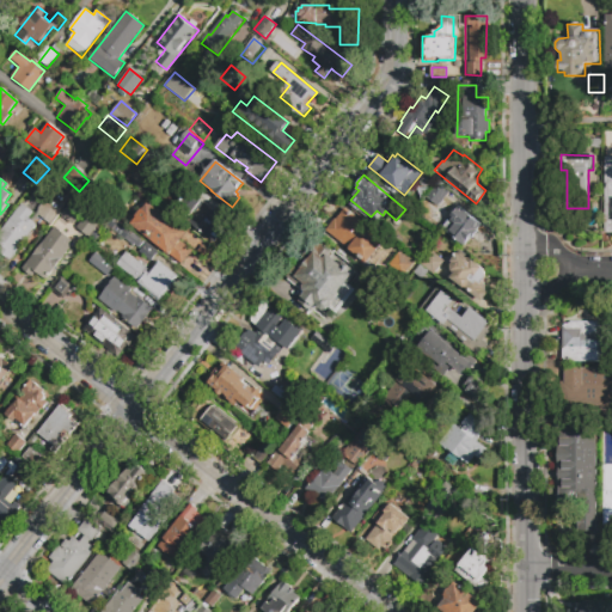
[(50,222),(36,210),(61,181),(75,193),(50,222)]
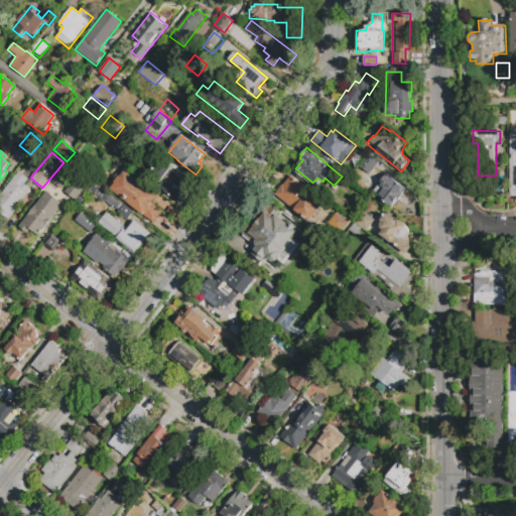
[(360,168),(370,155),(381,163),(371,177),(360,168)]
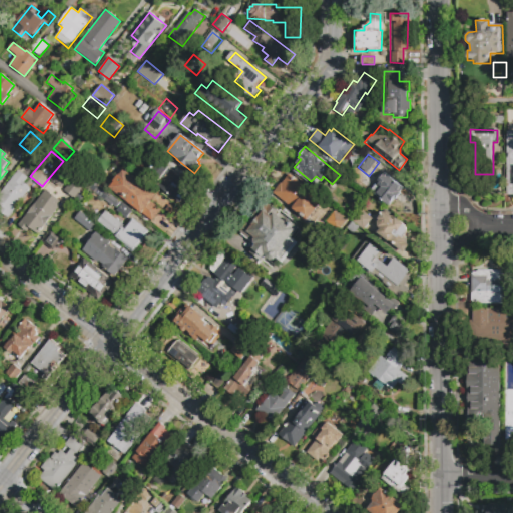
[(180,205),(151,182),(157,175),(151,171),(157,164),(163,170),(166,167),(193,189),(180,205)]
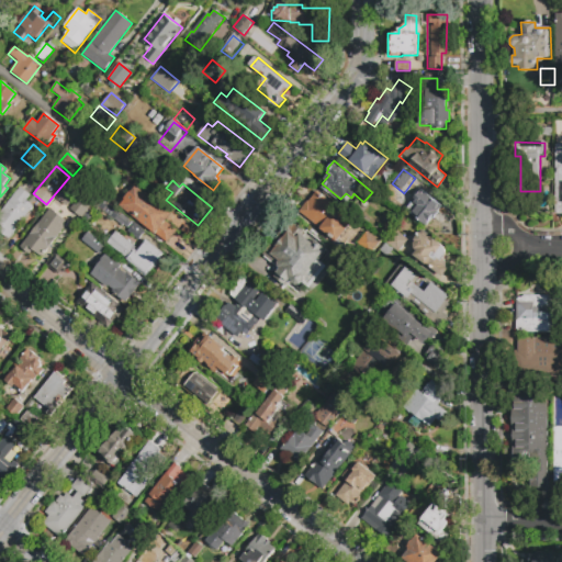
[(66,206),(55,199),(66,186),(76,193),(66,206)]
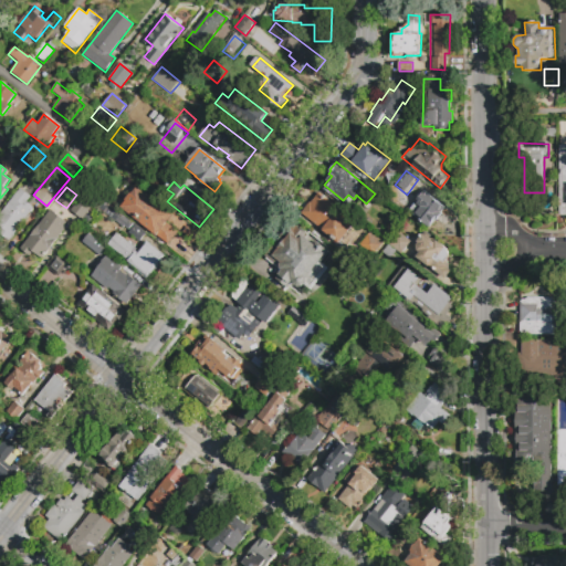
[(122,208),(136,188),(173,216),(167,223),(178,232),(168,244),(122,208)]
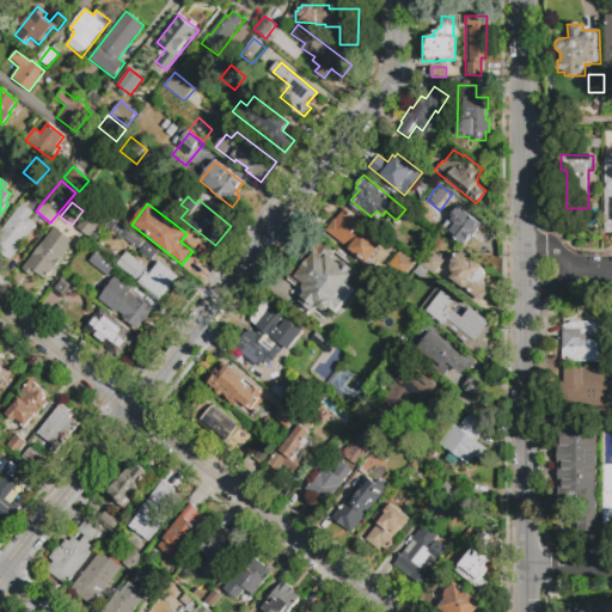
[(11,261),(0,252),(0,232),(23,204),(35,213),(30,219),(38,226),(11,261)]
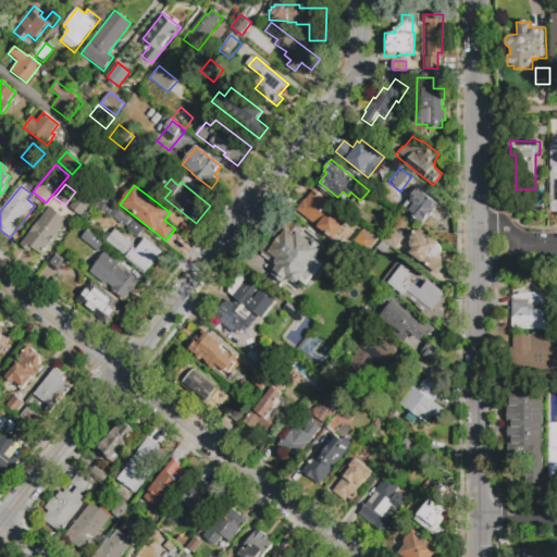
[(82,215),(70,207),(84,188),(96,197),(82,215)]
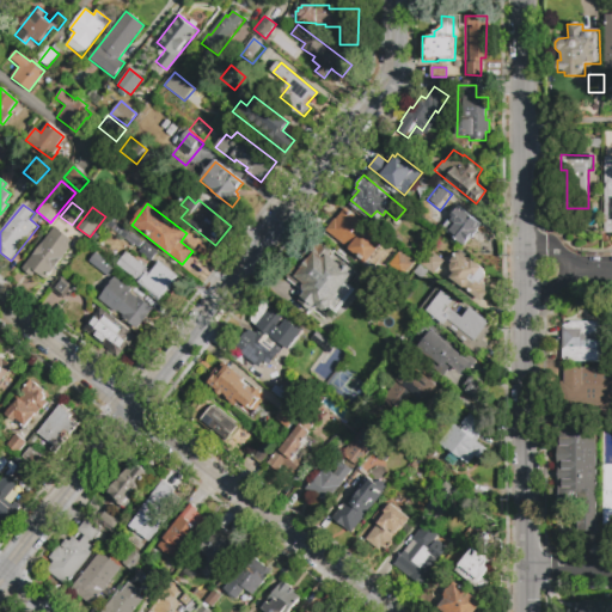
[(459,207),(482,224),(465,245),(444,227),(459,207)]
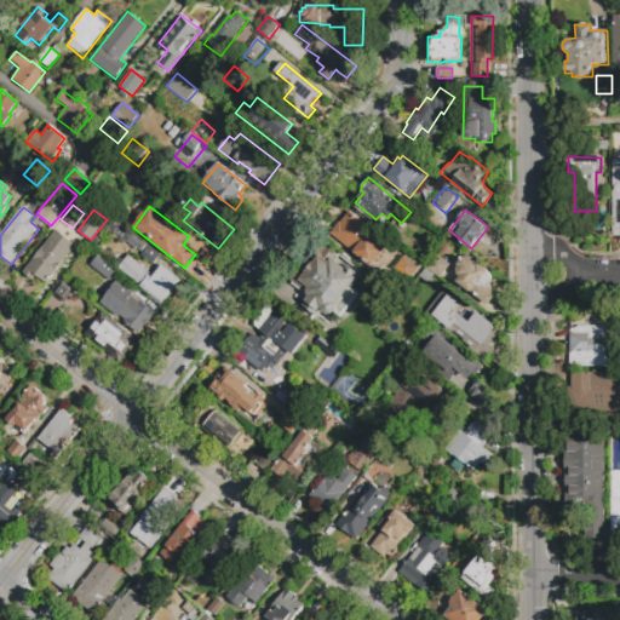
[(329,235),(348,212),(389,244),(371,268),(329,235)]
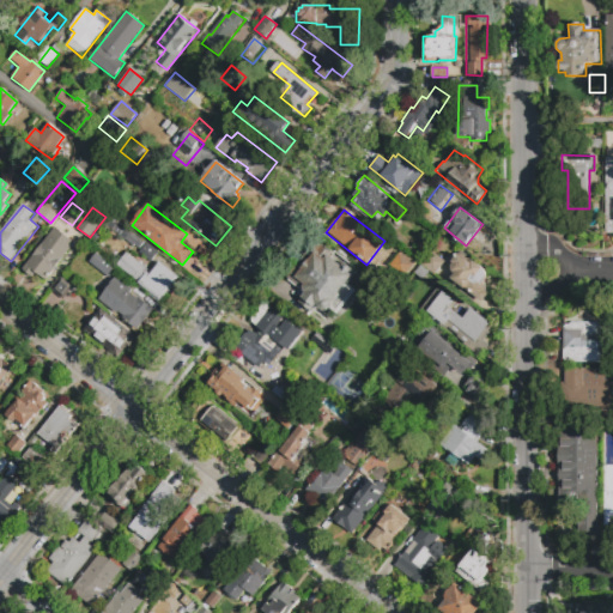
[(127,243),(105,225),(111,217),(159,256),(152,265),(140,255),(141,252),(128,241),(127,243)]
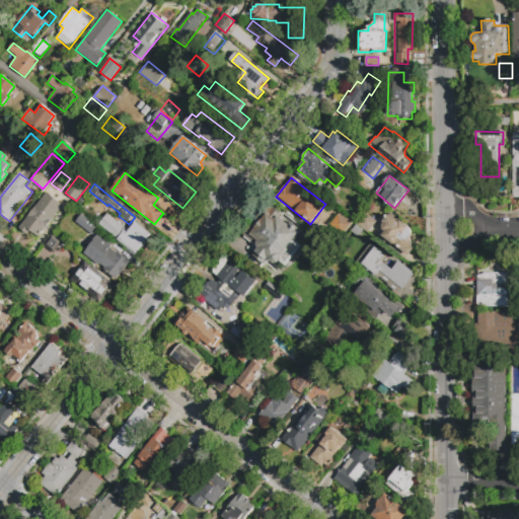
[(27,234),(19,227),(46,192),(63,205),(39,237),(30,231),(27,234)]
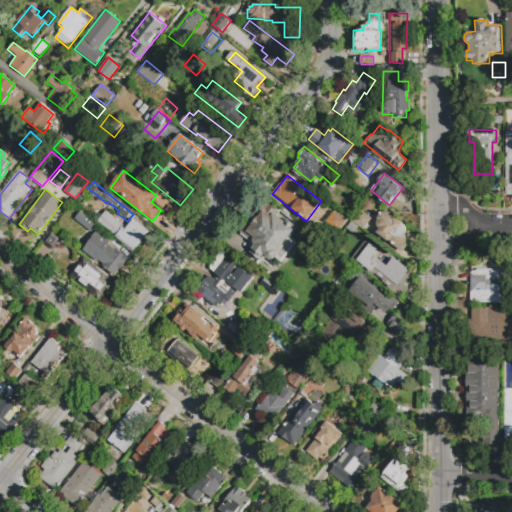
[(330,204),(336,196),(346,203),(347,202),(355,208),(348,218),(330,204)]
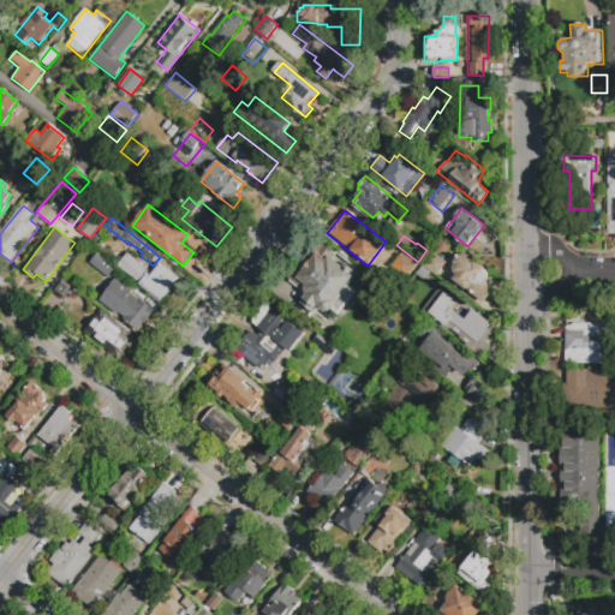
[(328,314),(320,306),(315,312),(300,302),(305,296),(287,281),(312,249),(318,254),(324,246),(336,256),(334,258),(340,264),(342,261),(356,270),(352,275),(356,278),(350,285),(358,291),(339,315),(332,309),(328,314)]
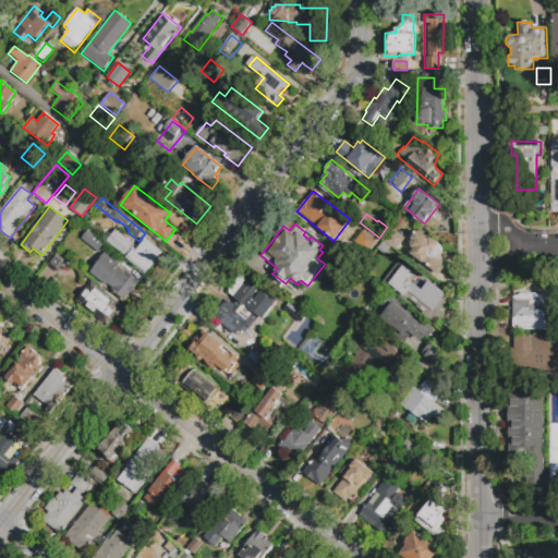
[(192,231),(187,235),(182,231),(186,226),(192,231)]
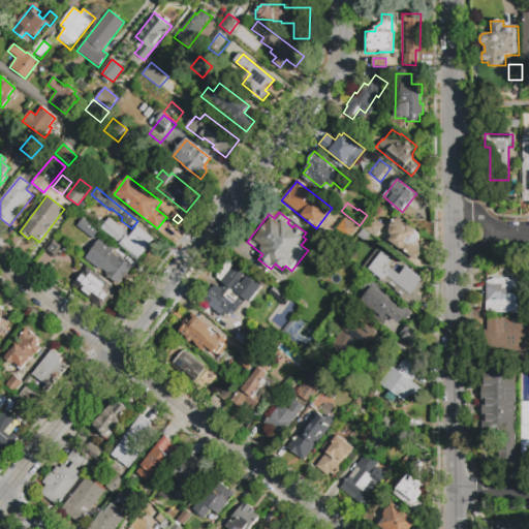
[(384,226),(375,238),(364,228),(373,217),(384,226)]
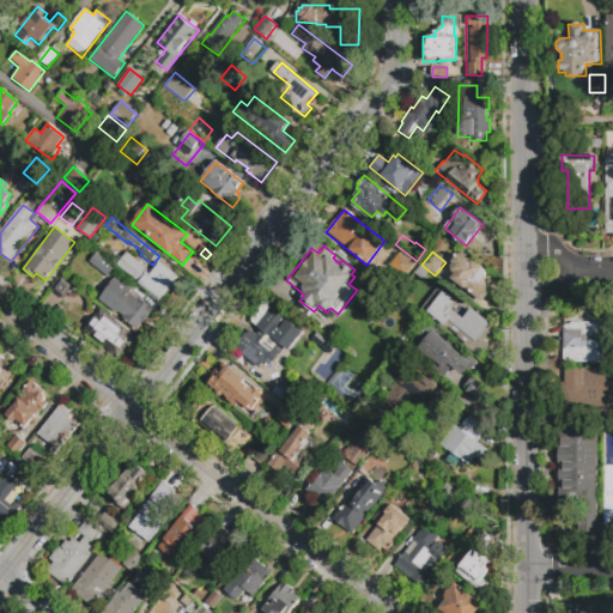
[(404,278),(389,267),(401,253),(414,263),(404,278)]
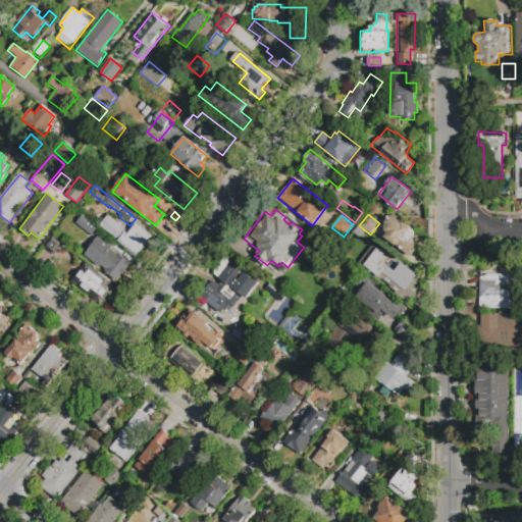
[(99,226),(107,216),(128,232),(136,223),(153,237),(137,256),(99,226)]
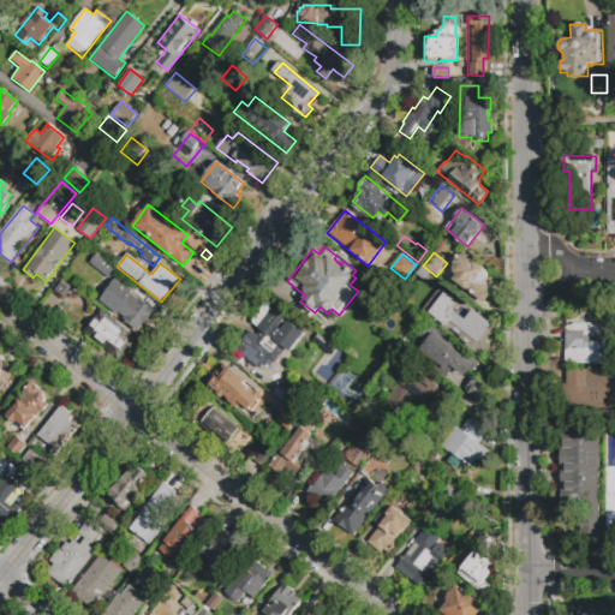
[(491,293),(483,304),(451,278),(454,273),(452,270),(455,266),(453,263),(460,255),(482,273),(483,270),(496,281),(488,291),(491,293)]
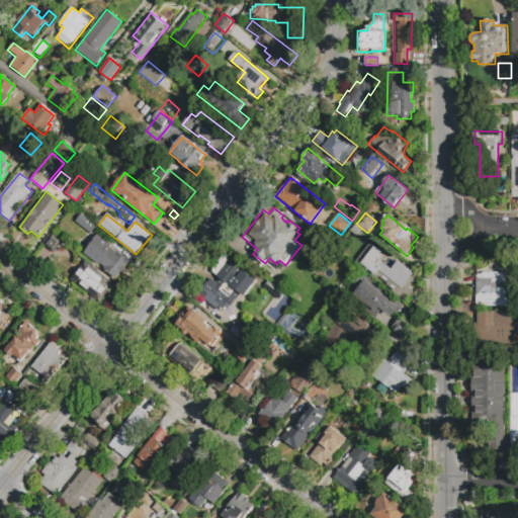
[(76,222),(80,216),(97,229),(93,235),(76,222)]
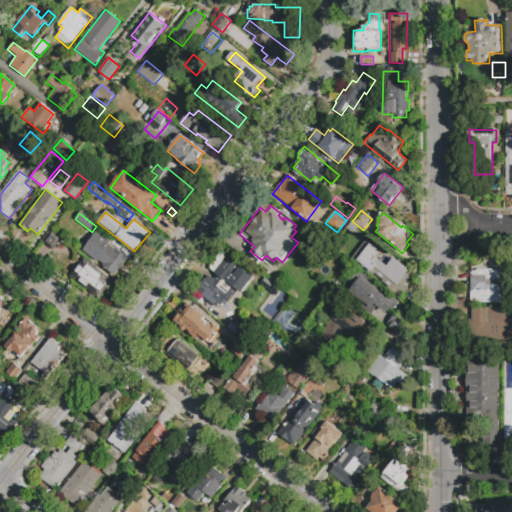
[(346,234),(353,224),(371,238),(359,253),(352,247),(356,242),(346,234)]
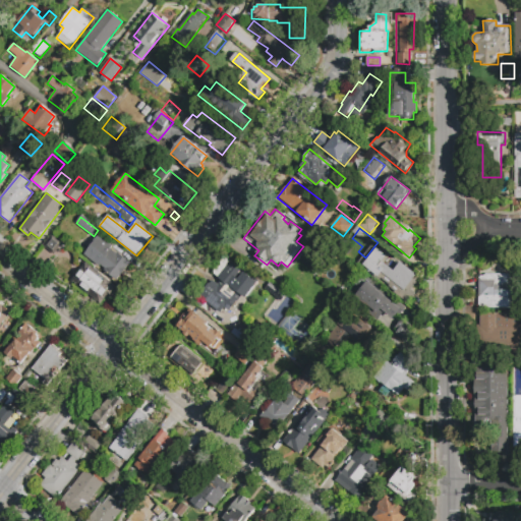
[(83,254),(99,235),(113,246),(111,249),(117,253),(118,252),(130,262),(117,280),(104,270),(105,269),(101,265),(100,267),(83,254)]
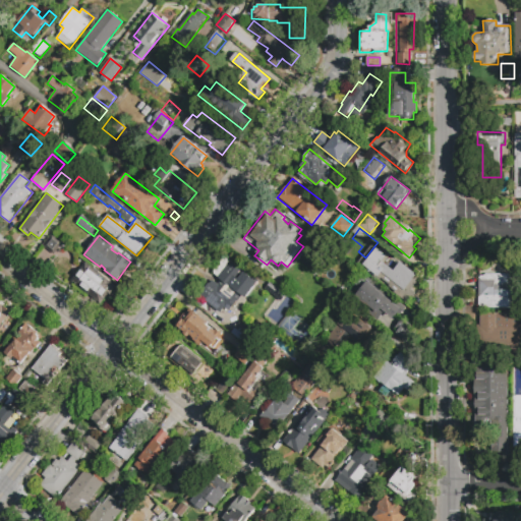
[(54,237),(64,245),(55,257),(45,248),(54,237)]
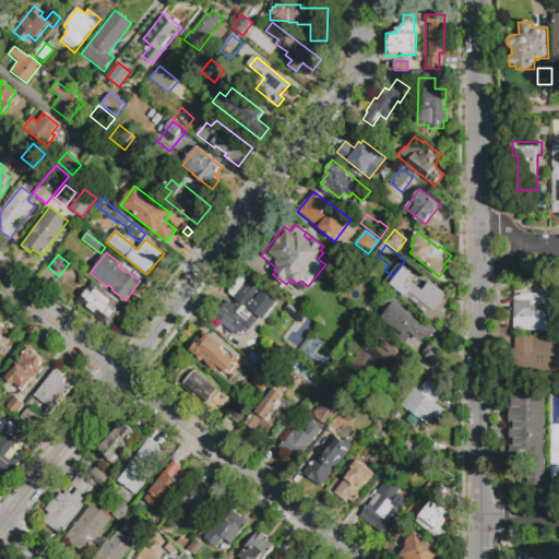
[(390,285),(407,262),(420,273),(414,282),(424,289),(430,281),(448,295),(443,299),(448,302),(441,310),(447,314),(439,324),(390,285)]
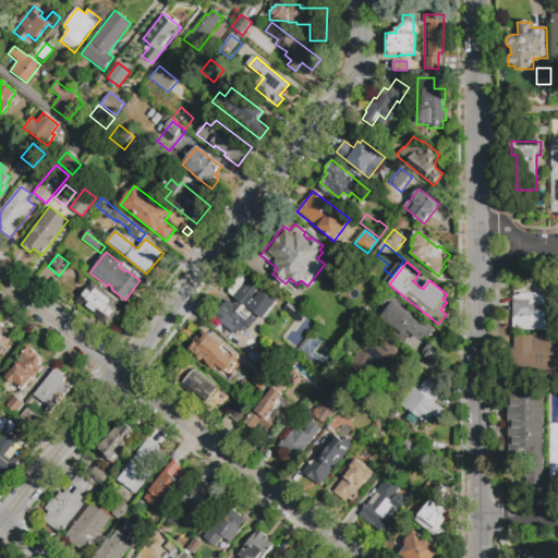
[(245,332),(241,329),(237,335),(215,317),(223,305),(227,307),(231,302),(233,303),(238,299),(230,292),(230,288),(232,286),(237,284),(238,282),(237,279),(240,276),(244,276),(277,301),(266,316),(265,318),(261,315),(245,332)]
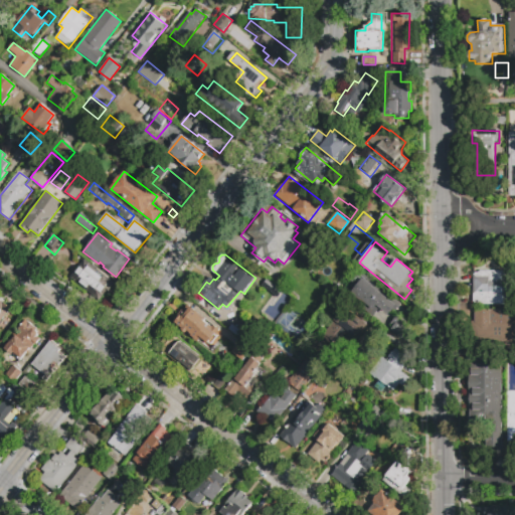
[(109,296),(106,294),(99,303),(69,279),(84,261),(117,286),(109,296)]
